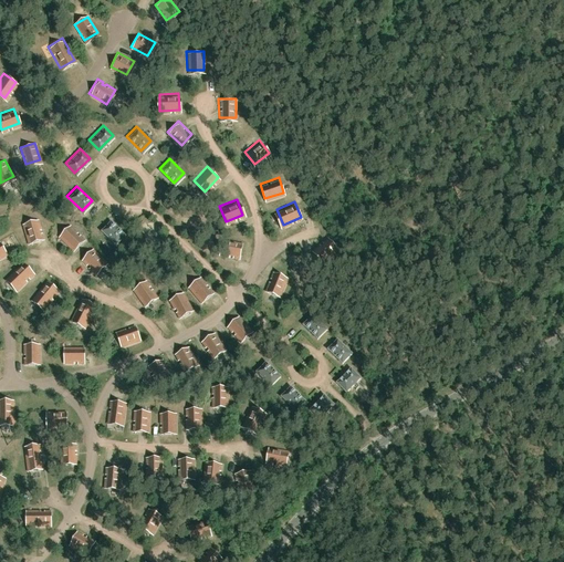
[(27,240),(42,236),(37,218),(21,222),(27,240)]
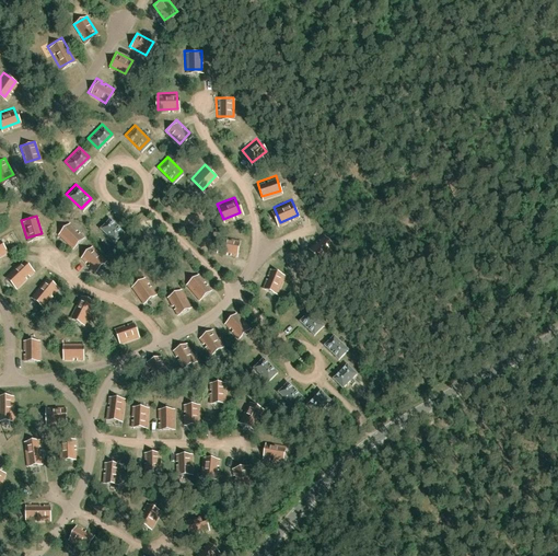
[(113,240),(123,230),(108,216),(99,226),(113,240)]
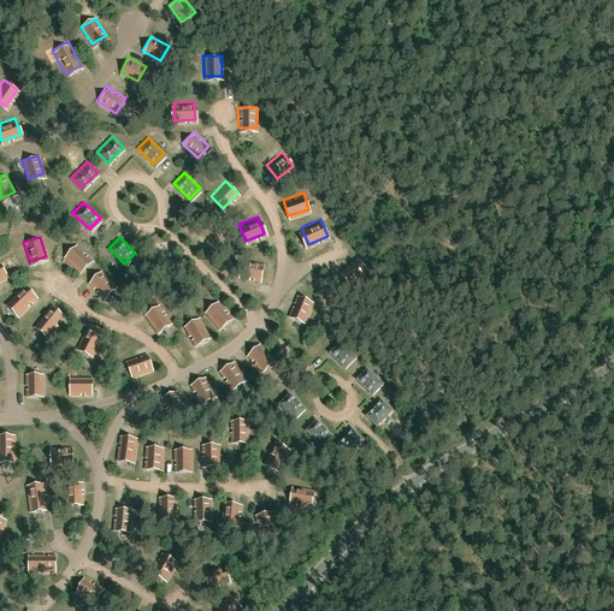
[(77,270),(89,259),(75,243),(63,254),(77,270)]
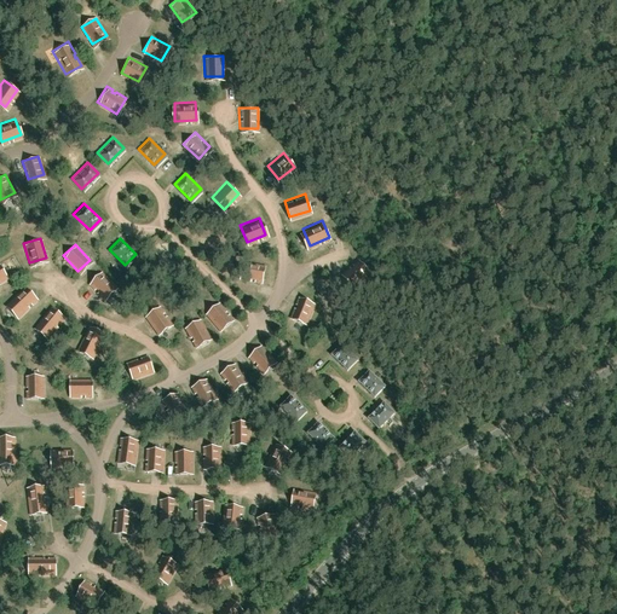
[(352,284),(368,270),(357,256),(340,271),(352,284)]
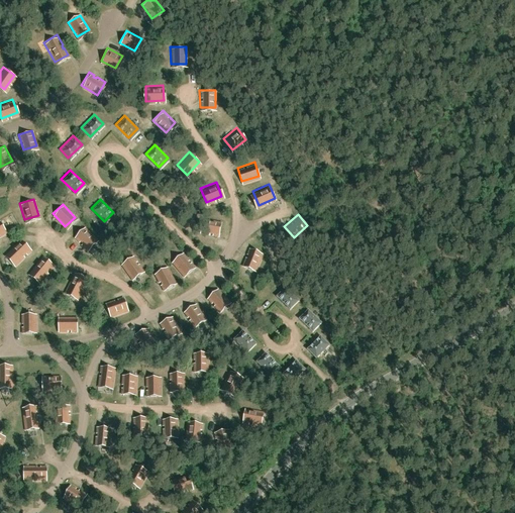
[(216,235),(219,219),(202,216),(199,232),(216,235)]
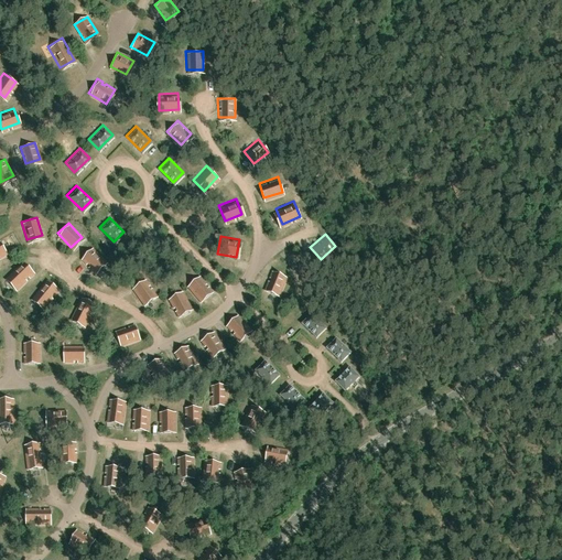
[(94,271),(105,259),(92,246),(80,257),(94,271)]
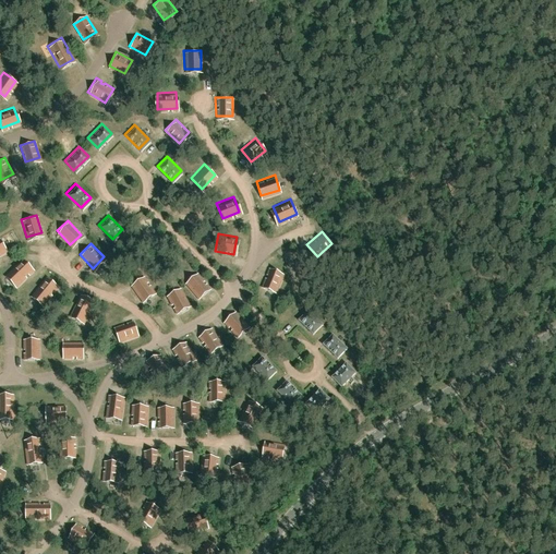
[(15,285),(32,267),(21,256),(4,273),(15,285)]
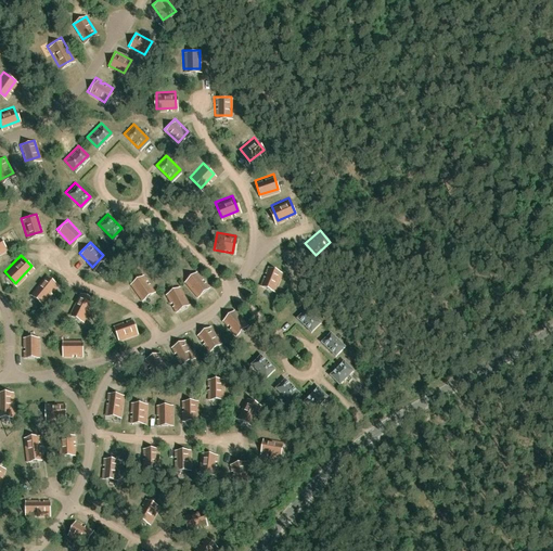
[(274,287),(281,270),(266,265),(258,282),(274,287)]
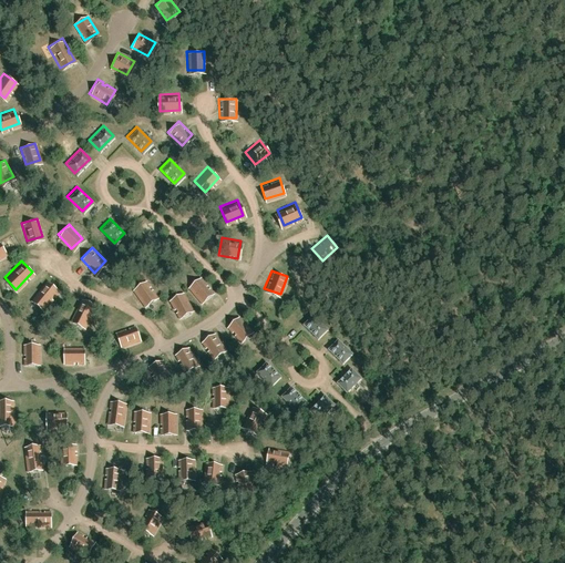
[(199,302),(213,290),(199,275),(187,286),(199,302)]
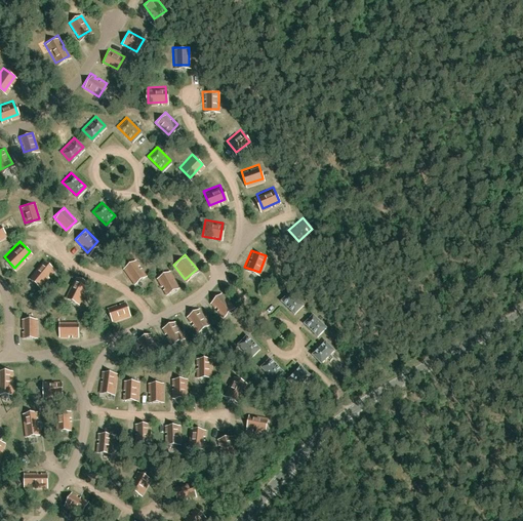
[(39,285),(53,268),(41,258),(28,276),(39,285)]
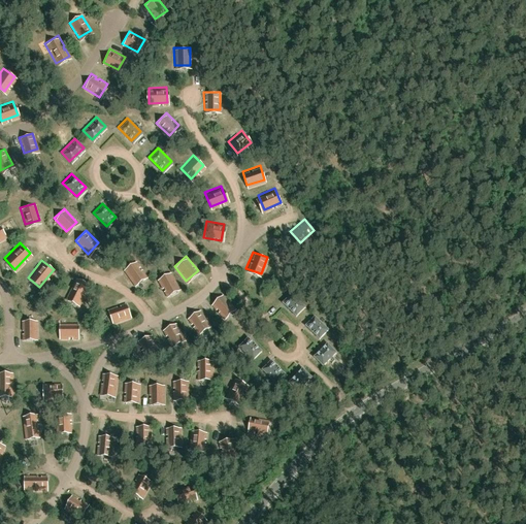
[(134,283),(145,274),(135,260),(124,268),(134,283)]
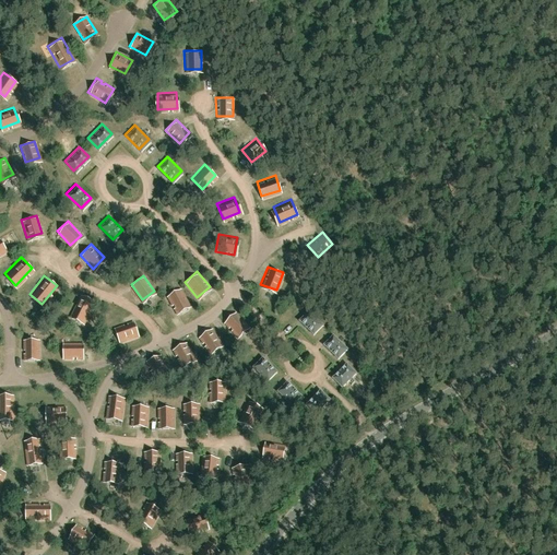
[(175,310),(189,303),(179,286),(166,294),(175,310)]
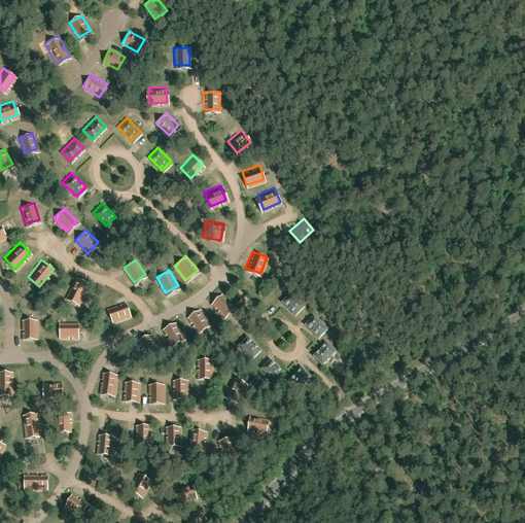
[(78,303),(88,283),(74,276),(64,295),(78,303)]
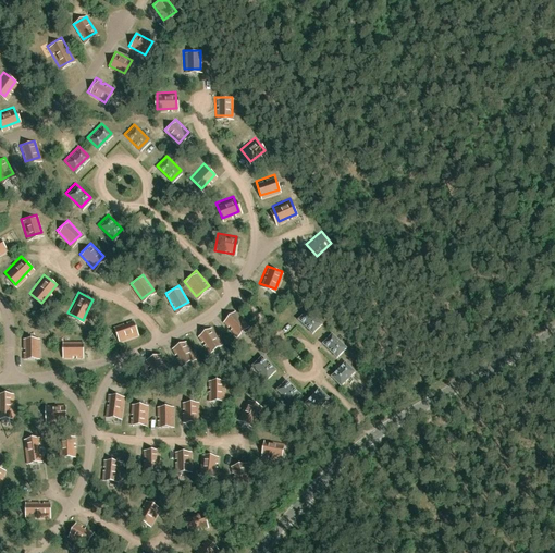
[(310,330),(320,320),(306,307),(296,317),(310,330)]
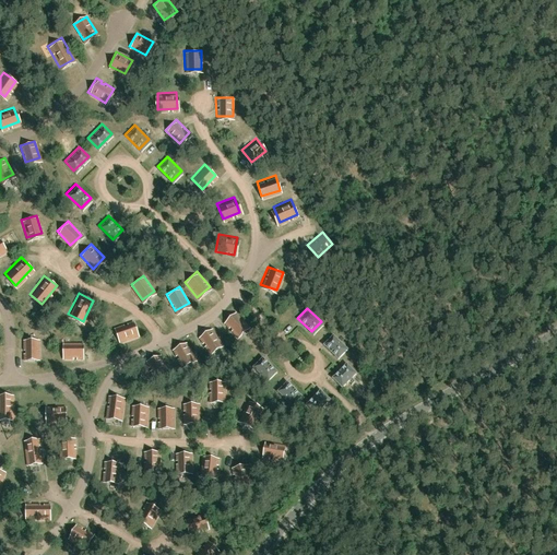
[(236,334),(247,323),(235,310),(223,321),(236,334)]
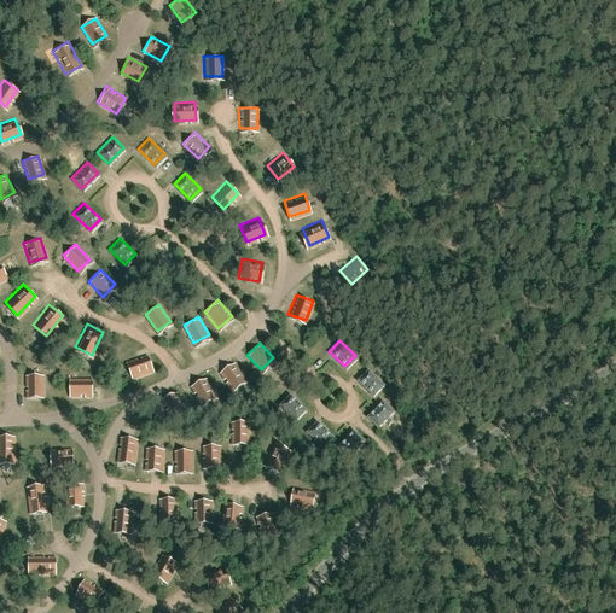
[(131,375),(151,368),(145,352),(126,360),(131,375)]
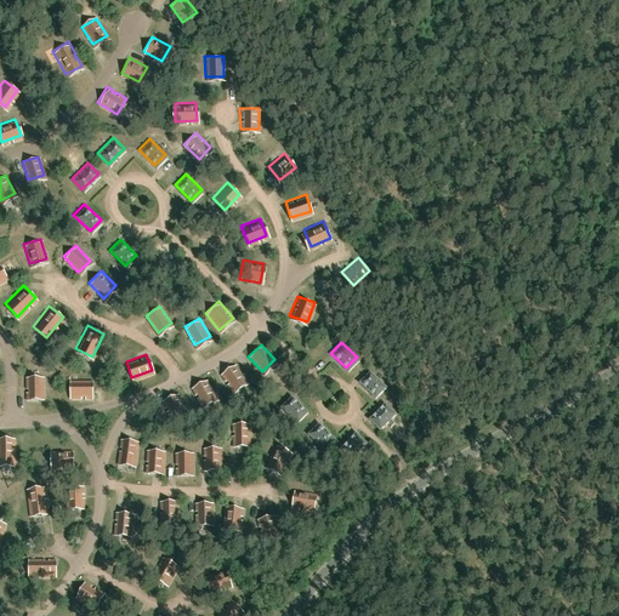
[(231,389),(246,380),(234,363),(220,372),(231,389)]
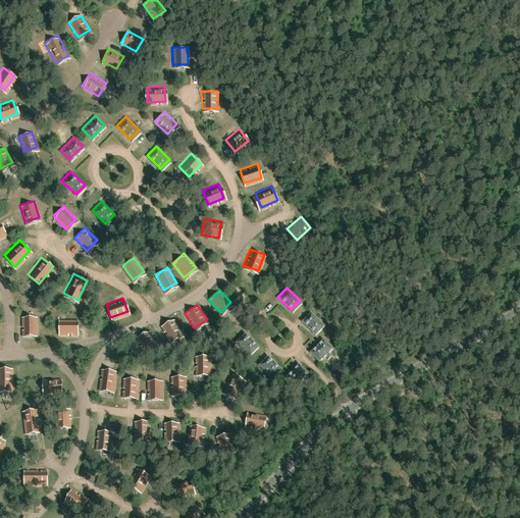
[(313,332),(322,323),(309,310),(300,319),(313,332)]
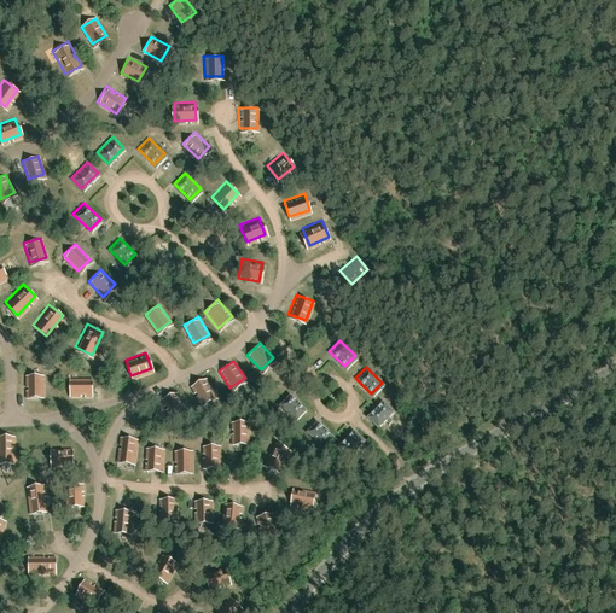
[(24,393),(42,393),(42,373),(24,373),(24,393)]
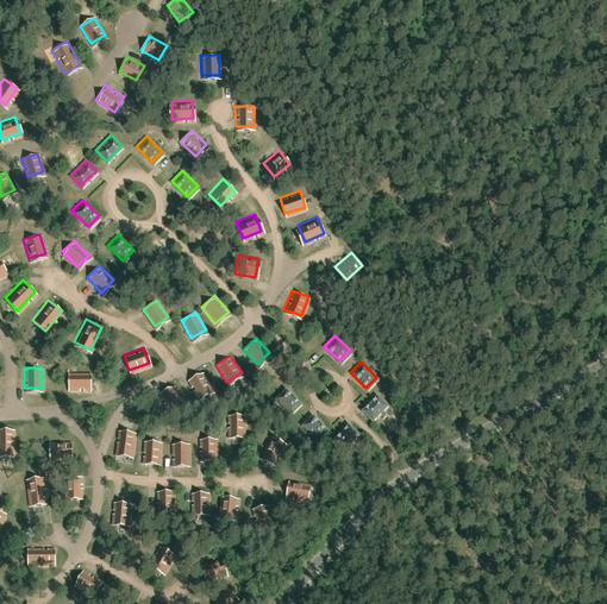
[(88,388),(88,370),(68,370),(68,388),(88,388)]
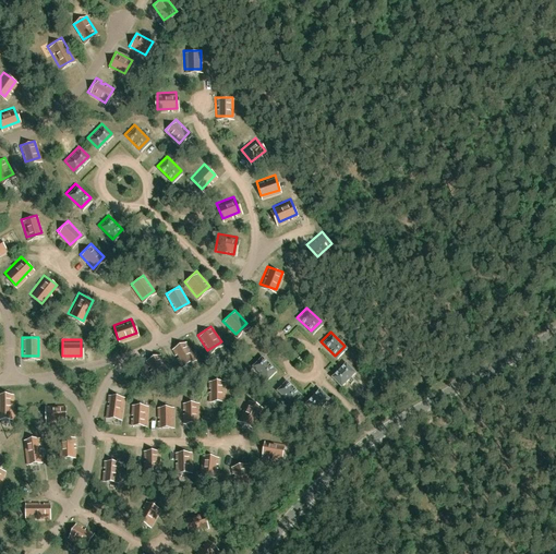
[(180,364),(194,357),(184,340),(171,347),(180,364)]
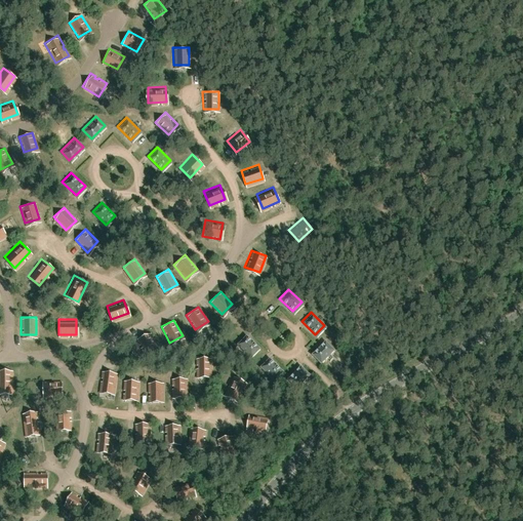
[(143,354),(157,348),(150,331),(136,337),(143,354)]
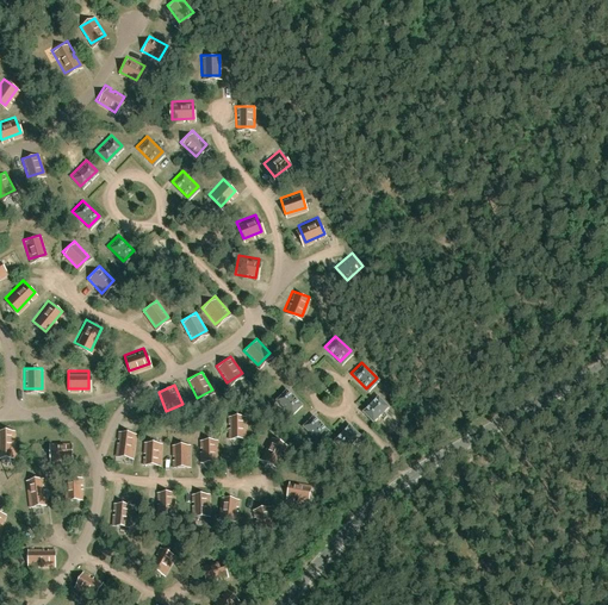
[(290,412),(299,403),(284,387),(274,397),(290,412)]
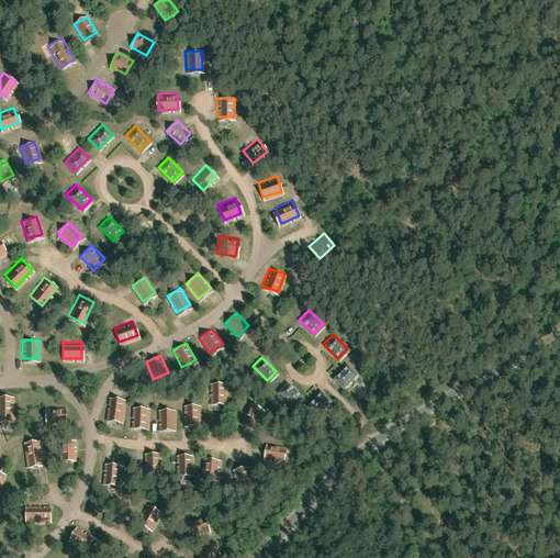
[(344,384),(358,370),(349,360),(334,375),(344,384)]
